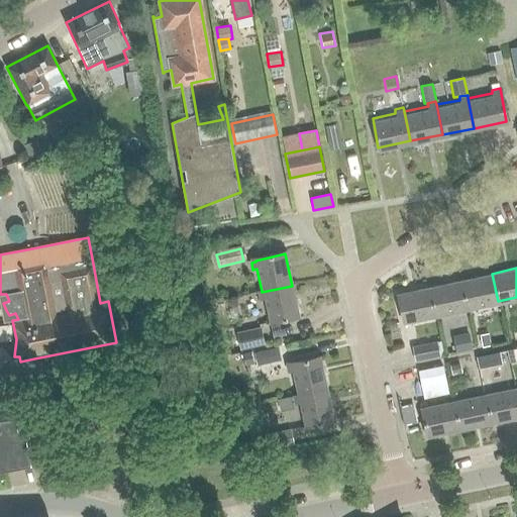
[(498,301),(492,274),(459,280),(466,308),(498,301)]
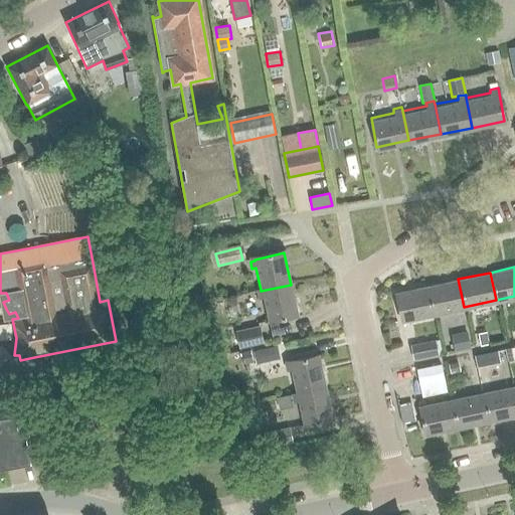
[(464,307),(458,279),(426,286),(433,313),(464,307)]
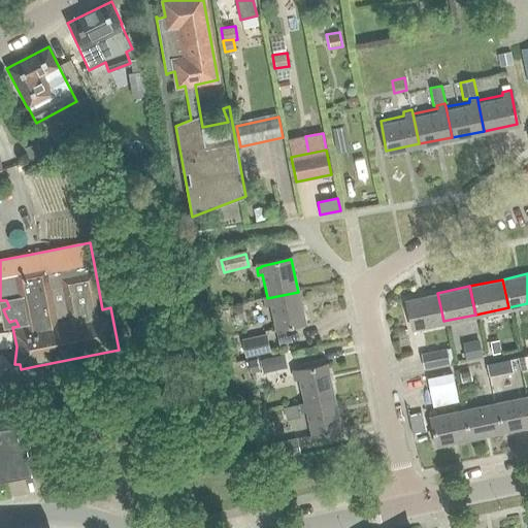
[(298,292),(267,298),(267,297),(263,298),(265,306),(269,305),(275,331),(305,324),(298,292)]
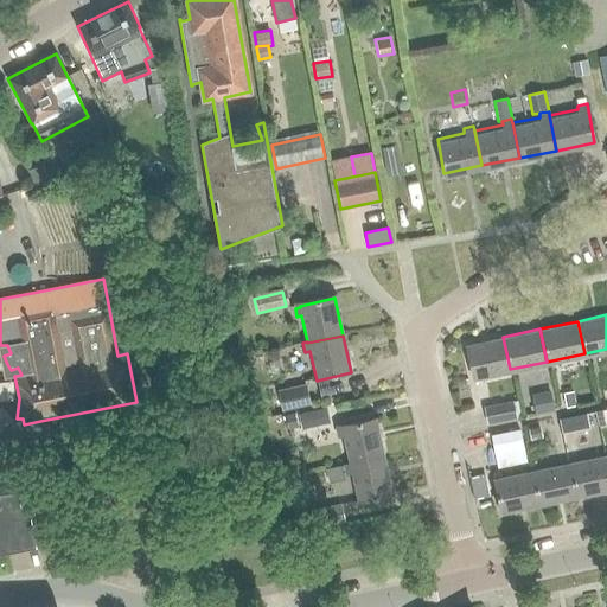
[(510,369),(503,337),(465,345),(471,377),(510,369)]
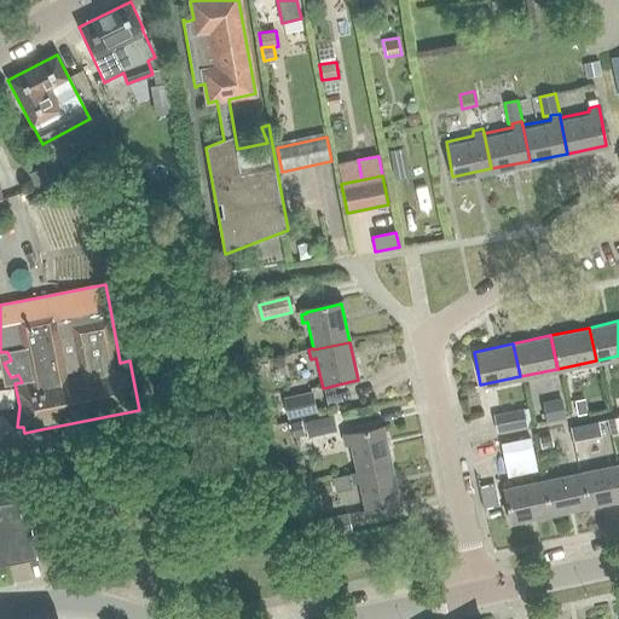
[(283,398),(288,420),(317,412),(312,392),(283,398)]
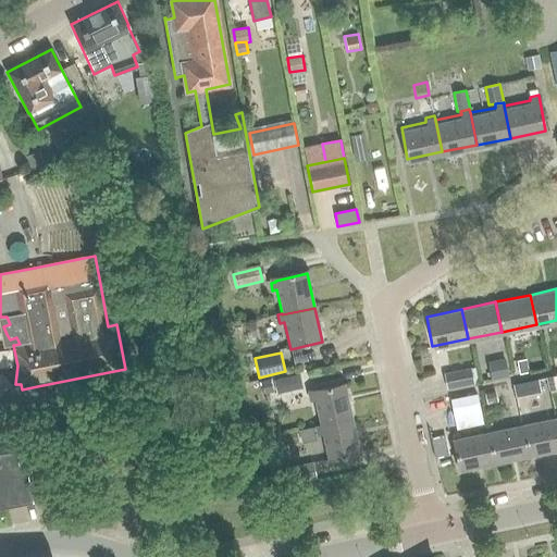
[(487,362),(492,379),(492,380),(509,376),(509,375),(505,358),(487,362)]
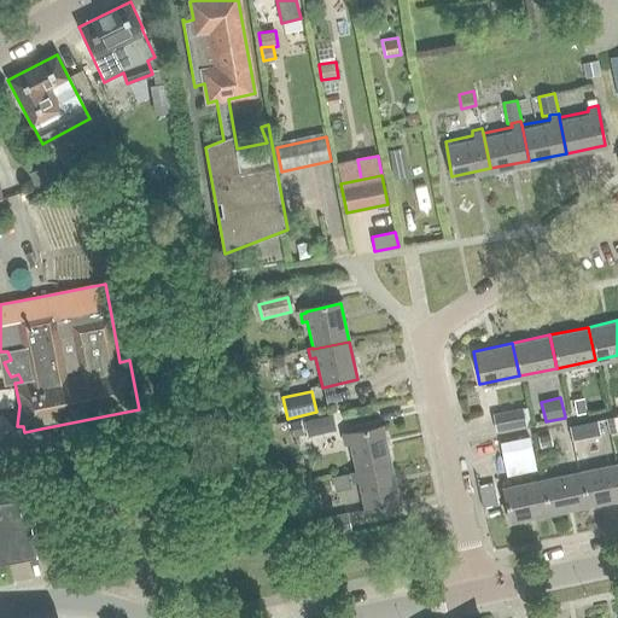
[(577,415),(588,413),(587,412),(584,398),(573,401),(577,414),(577,415)]
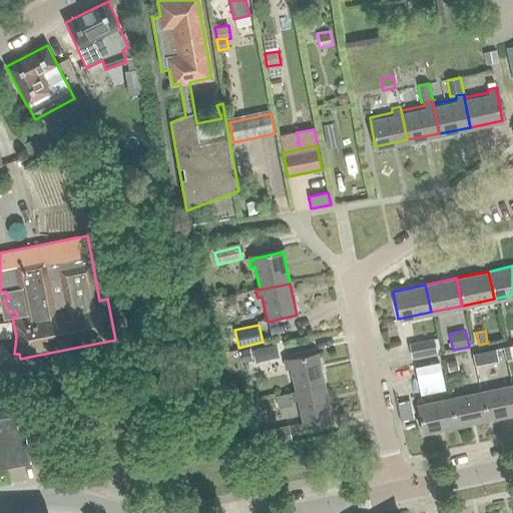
[(435,352),(433,338),(408,343),(411,357),(435,352)]
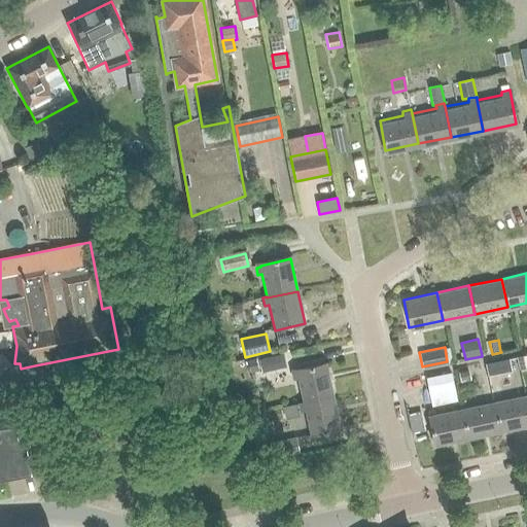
[(526,353),(516,356),(518,369),(526,366),(526,353)]
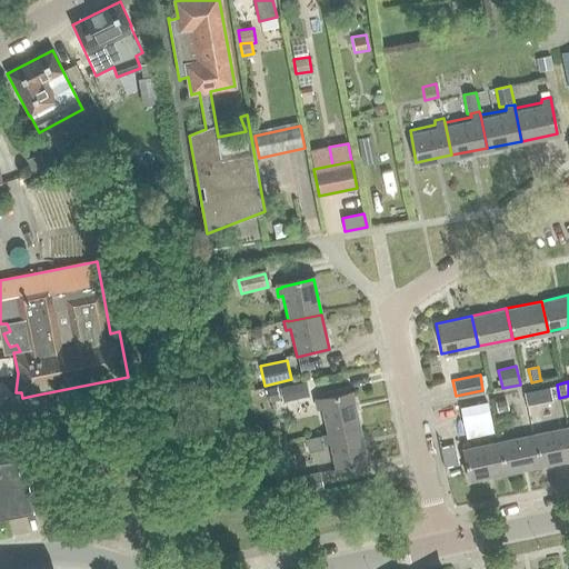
[(306,382),(280,388),(283,402),(309,397),(306,382)]
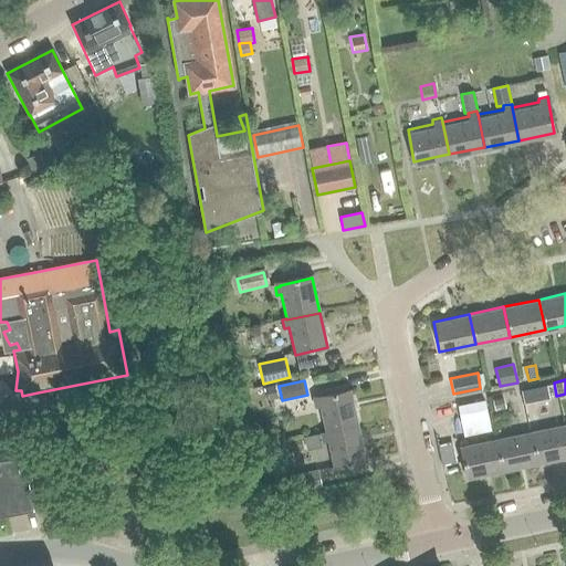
[(278,385),(265,388),(268,398),(280,396),(278,385)]
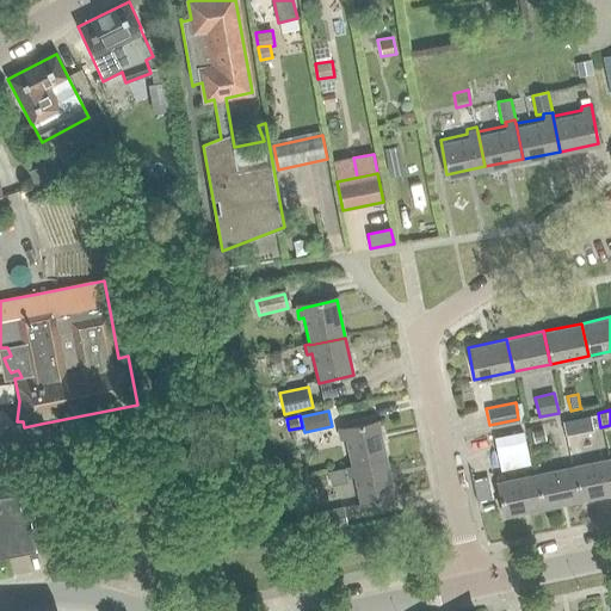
[(590,417),(562,421),(565,436),(593,430),(590,417)]
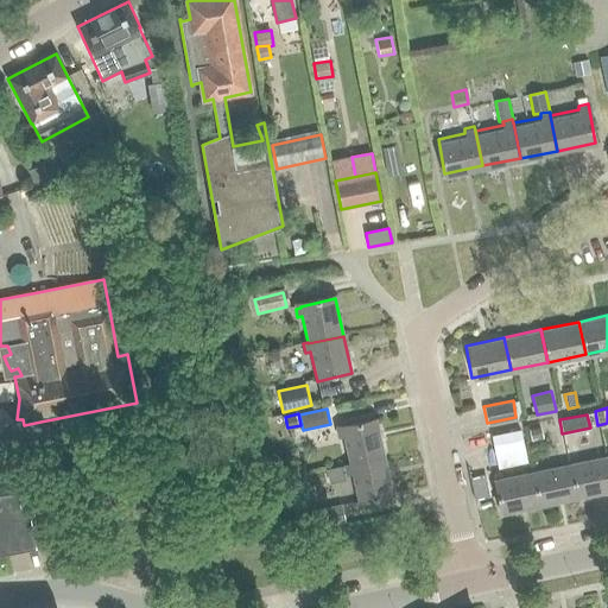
[(350,467),(384,460),(375,422),(343,429),(343,430),(337,431),(340,441),(344,439),(350,467)]
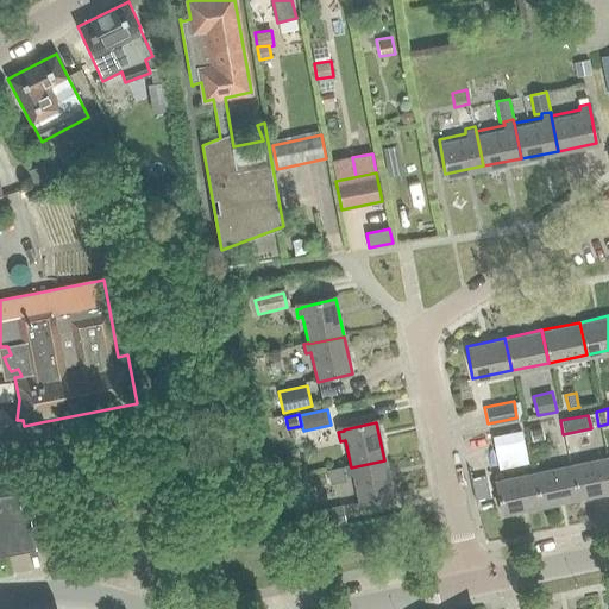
[(531,431),(533,441),(545,439),(541,428),(531,431)]
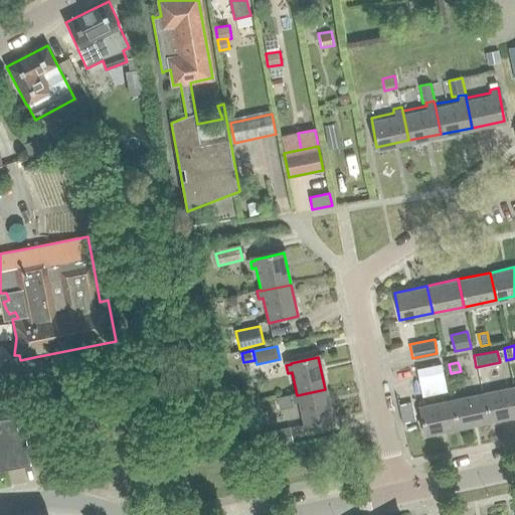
[(445,378),(442,363),(415,368),(419,384),(445,378)]
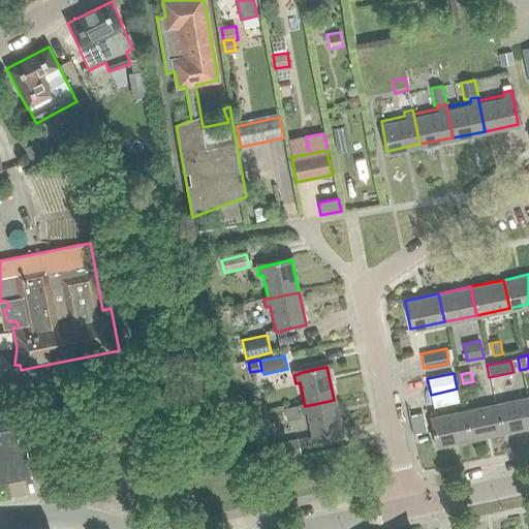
[(457,389),(431,395),(433,407),(460,402),(457,389)]
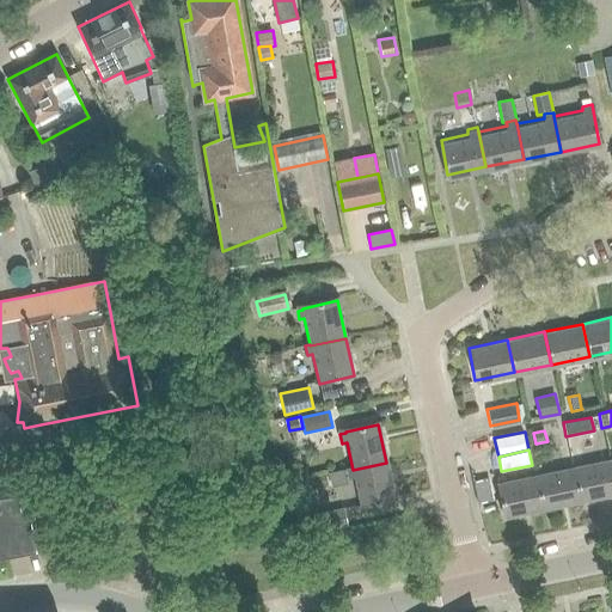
[(386,463),(353,470),(348,471),(350,481),(355,479),(362,508),(396,500),(386,463)]
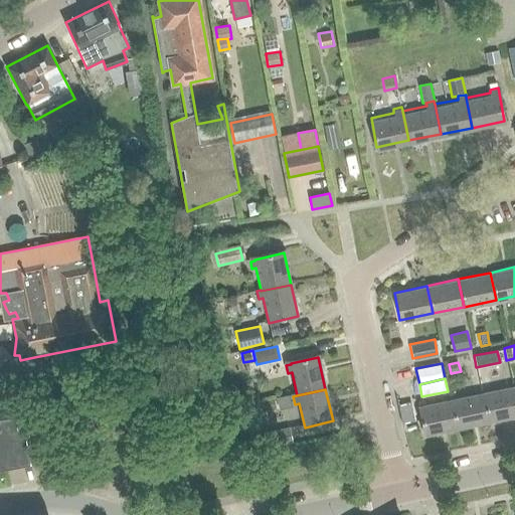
[(483,396),(489,423),(514,417),(514,391),(514,389),(483,396)]
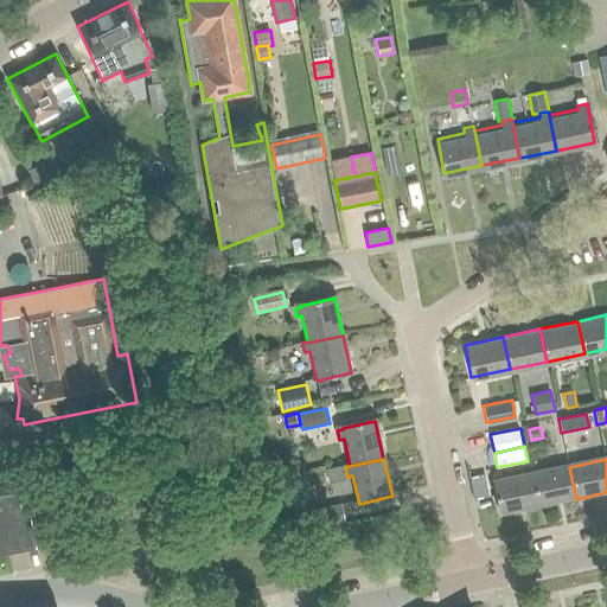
[(576,499),(569,467),(532,475),(540,508),(576,499)]
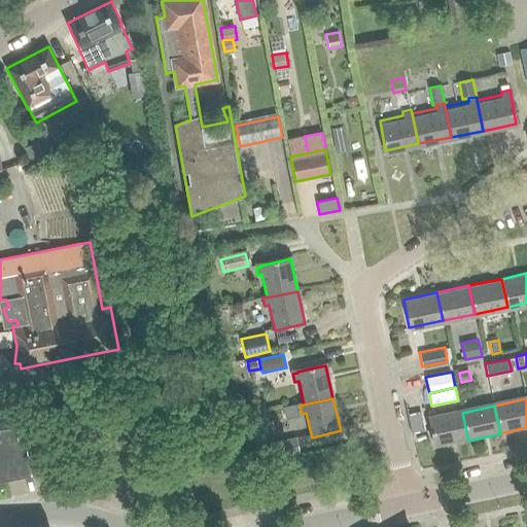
[(421,412),(408,415),(412,434),(425,431),(421,412)]
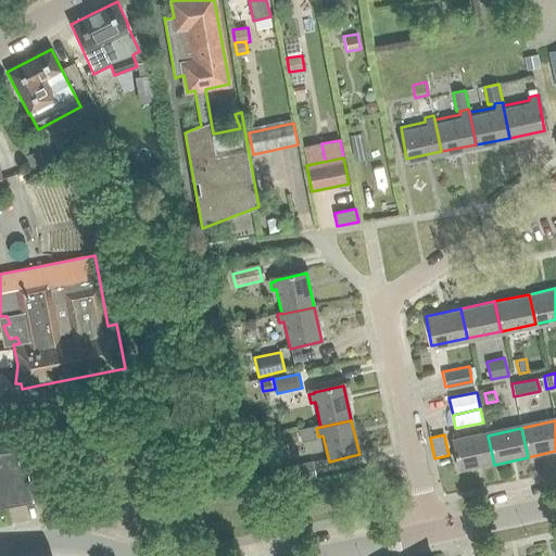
[(494,465),(488,436),(453,443),(459,472),(494,465)]
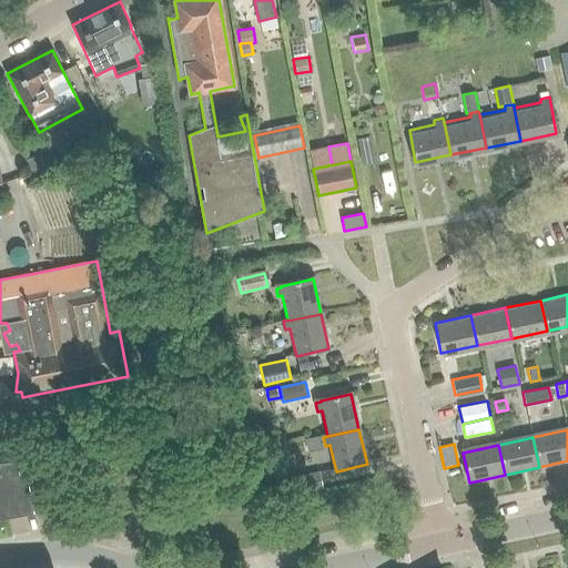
[(16,453),(0,456),(0,511),(33,506),(32,506),(36,505),(29,470),(26,470),(24,464),(29,464),(28,453),(18,455),(18,453),(16,453)]
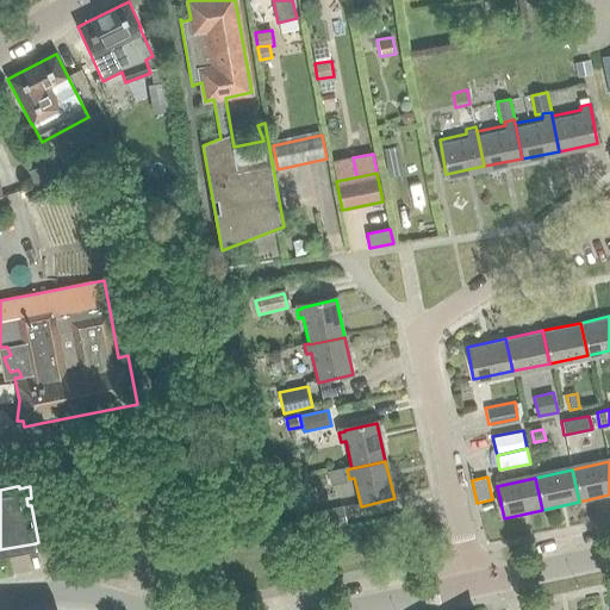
[(309,517),(312,534),(346,527),(341,510),(309,517)]
